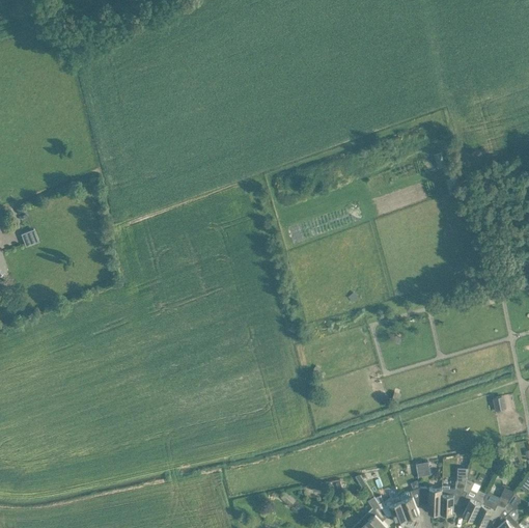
[(454,179),(444,182),(448,197),(458,195),(454,179)]
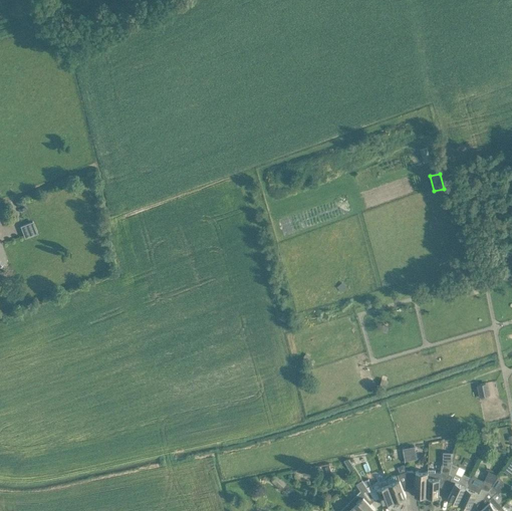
[(31,224),(19,228),(23,240),(36,236),(31,224)]
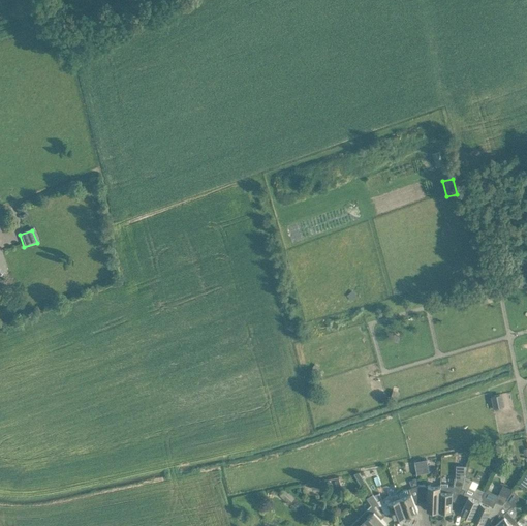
[(350,294),(345,298),(349,302),(354,298),(350,294)]
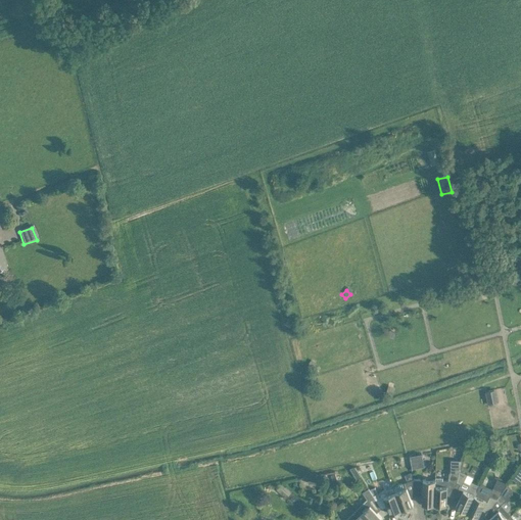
[(388,332),(385,339),(391,341),(393,334),(388,332)]
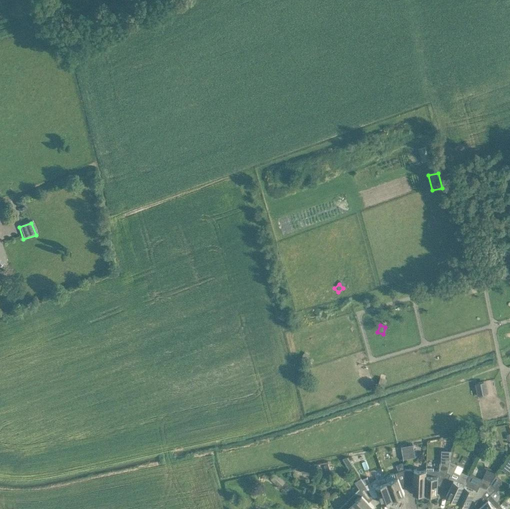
[(469,380),(458,382),(460,388),(471,385),(469,380)]
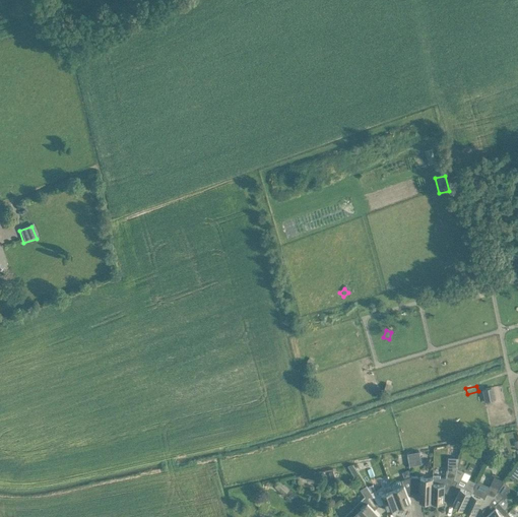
[(376,388),(371,391),(376,397),(380,393),(376,388)]
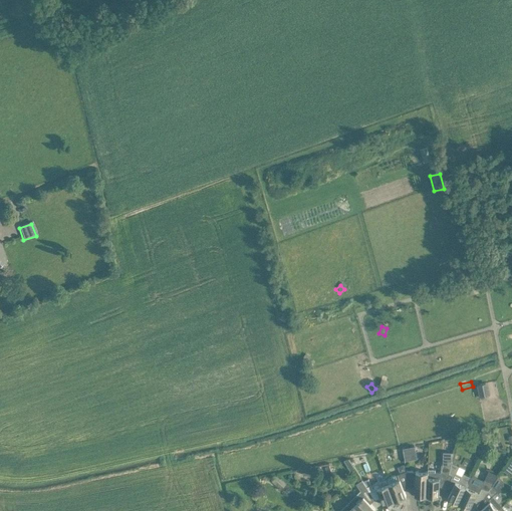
[(475,388),(476,389),(478,400),(489,398),(486,385),(475,388)]
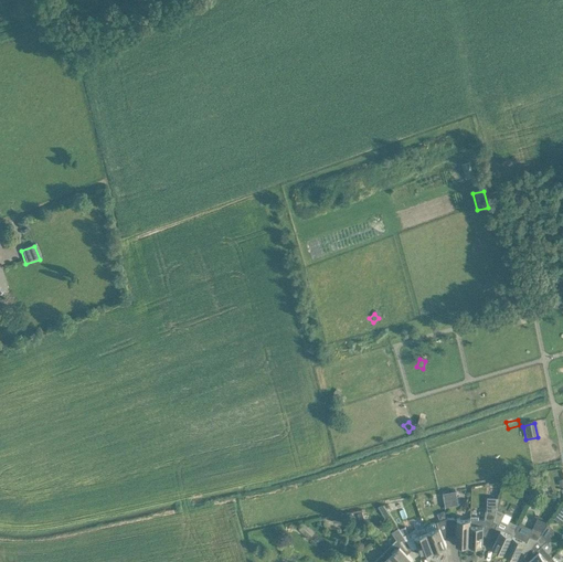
[(454,492),(442,496),(443,504),(456,501),(454,494),(454,492)]
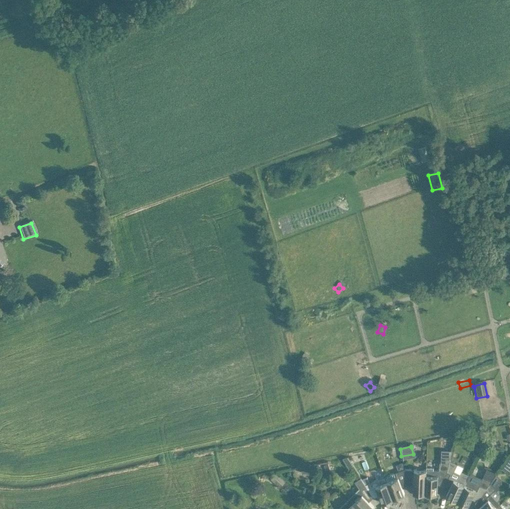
[(445,473),(446,473),(443,486),(449,489),(444,498),(447,500),(448,504),(453,502),(455,504),(467,478),(453,471),(455,467),(448,463),(447,465),(445,473)]
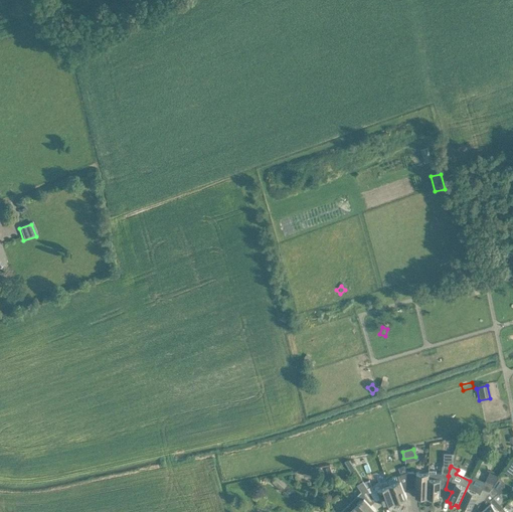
[(439,489),(446,489),(449,476),(448,476),(450,468),(440,467),(440,476),(434,476),(434,473),(426,473),(426,476),(426,499),(429,499),(432,502),(435,499),(438,499),(439,489)]
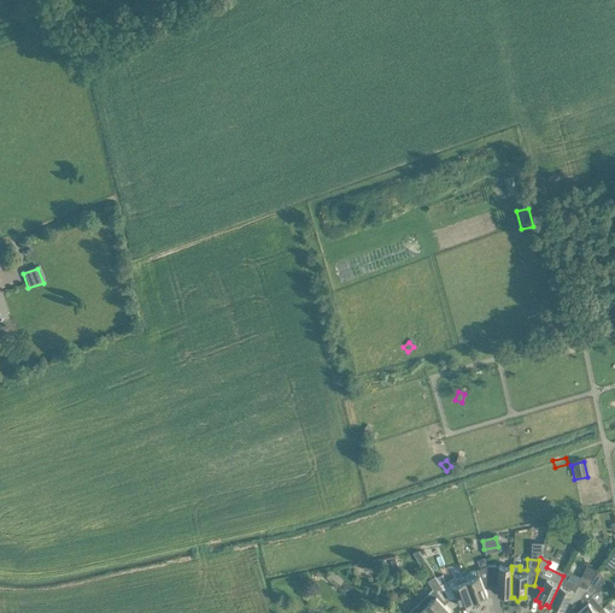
[(464,583),(473,603),(475,602),(480,605),(482,600),(486,599),(481,587),(488,584),(486,569),(475,572),(462,577),(464,583)]
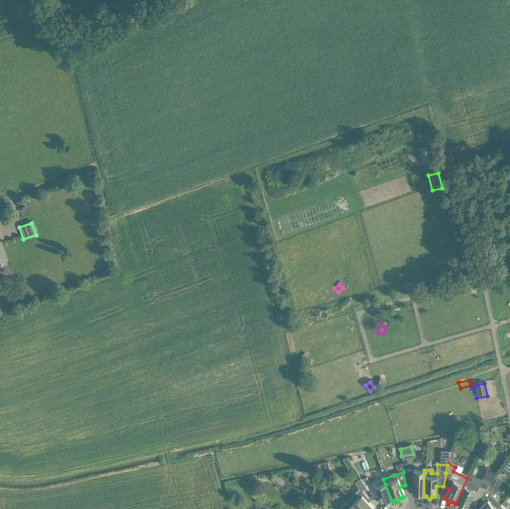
[(424,496),(424,473),(412,472),(403,472),(405,485),(412,485),(411,496),(414,496),(417,499),(421,496),(424,496)]
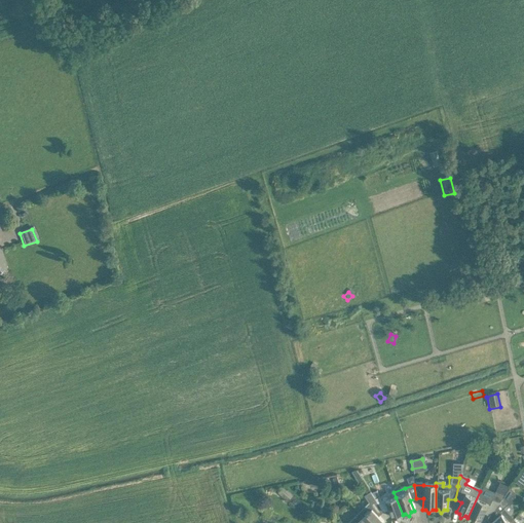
[(480,491),(468,518),(471,519),(472,522),(474,522),(476,521),(477,522),(479,522),(483,513),(489,516),(501,499),(500,499),(502,497),(482,487),(480,491)]
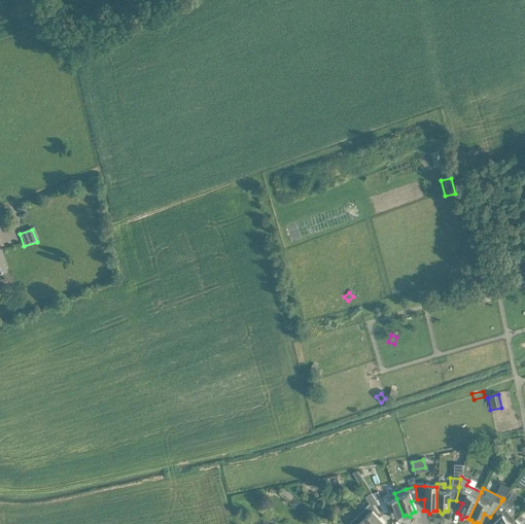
[(281,489),(277,495),(287,504),(291,498),(281,489)]
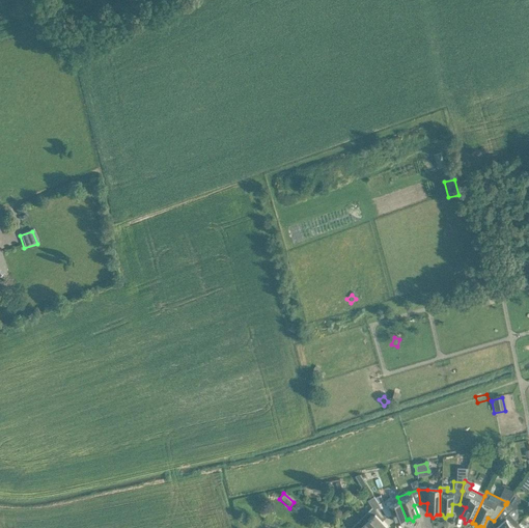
[(372,499),(377,505),(382,504),(379,497),(372,499)]
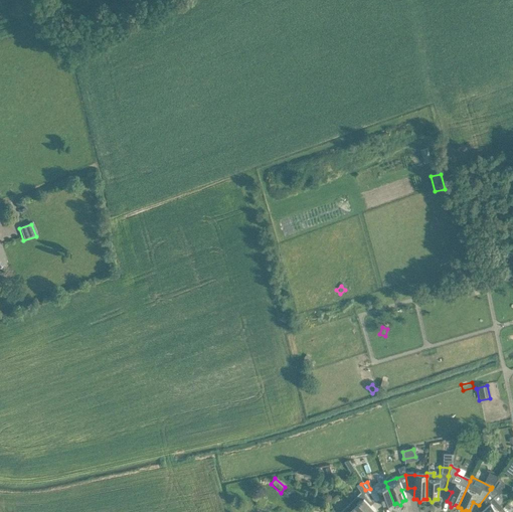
[(391,505),(394,504),(387,487),(385,482),(372,487),(372,488),(370,489),(365,490),(372,501),(379,499),(382,509),(385,508),(389,509),(391,505)]
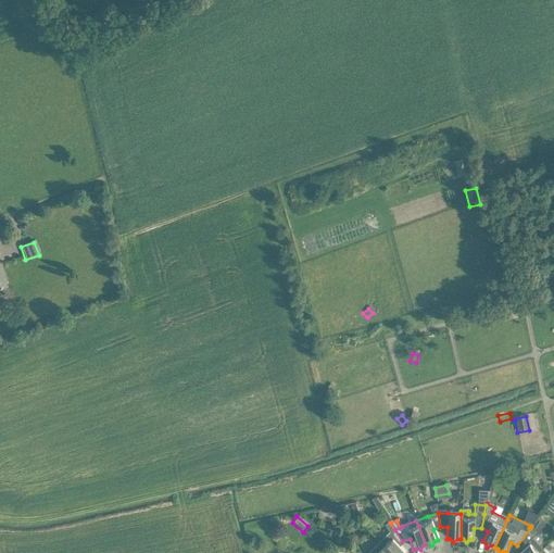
[(541,540),(530,528),(517,545),(523,551),(521,552),(540,552),(542,551),(538,547),(540,544),(541,540)]
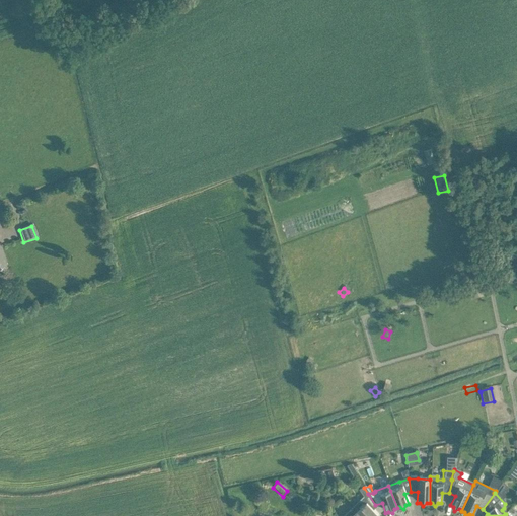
[(370,510),(375,505),(368,494),(353,508),(357,512),(356,512),(359,515),(376,515),(370,510)]
